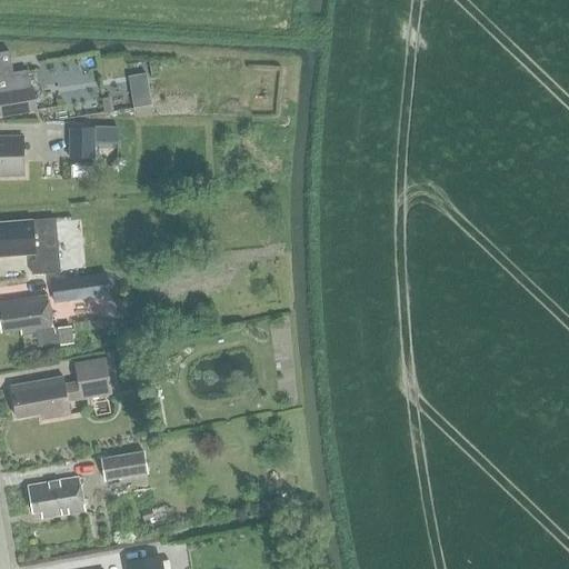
[(0,53),(0,119),(37,112),(32,89),(46,87),(42,69),(13,75),(10,52),(0,53)]
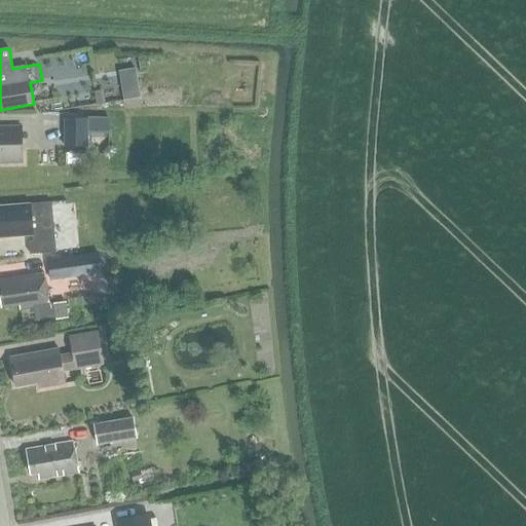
[(140,98),(138,84),(121,86),(123,101),(140,98)]
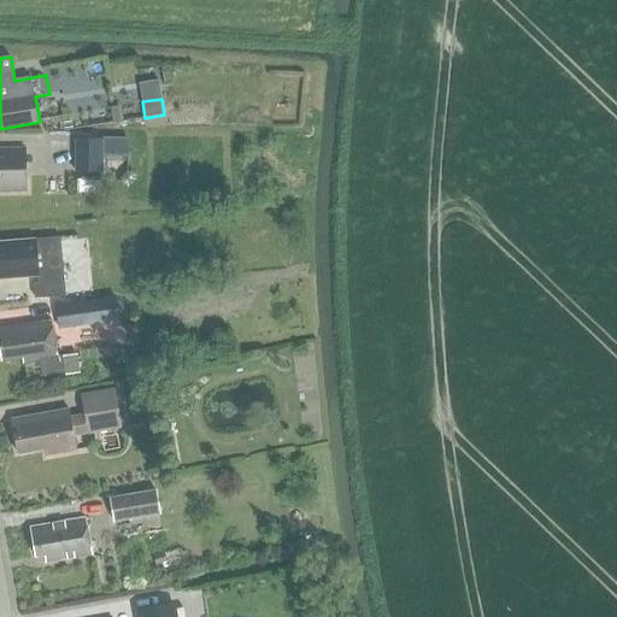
[(75,172),(104,172),(104,135),(76,135),(75,172)]
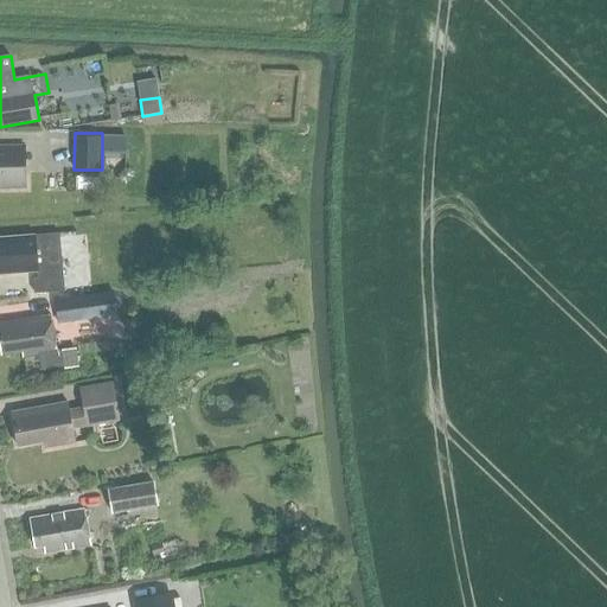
[(0,189),(25,189),(25,147),(0,147),(0,189)]
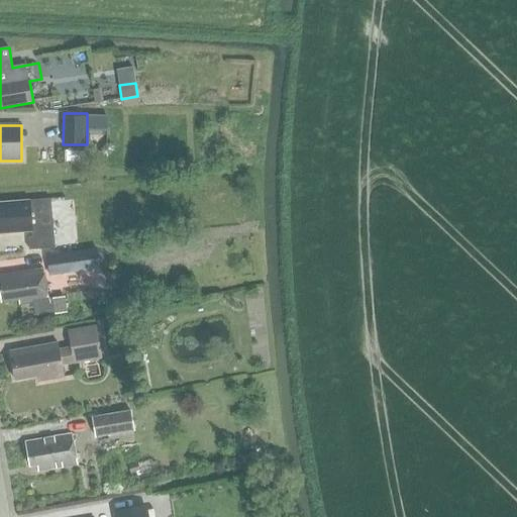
[(56,247),(52,208),(50,198),(0,203),(0,233),(32,230),(33,237),(29,237),(30,249),(56,247)]
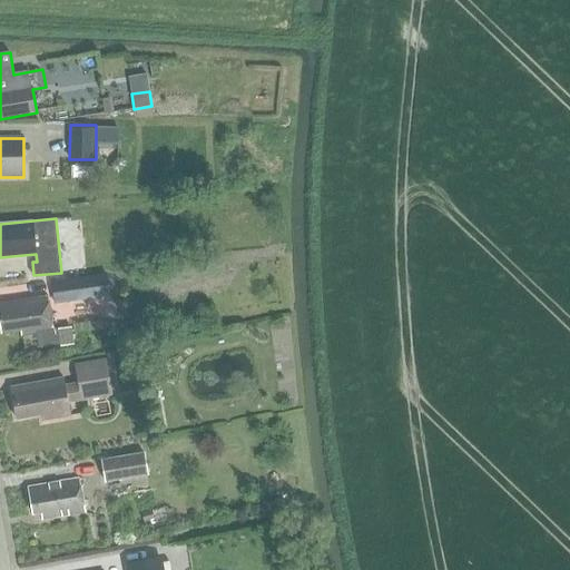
[(110,296),(107,274),(51,283),(55,305),(110,296)]
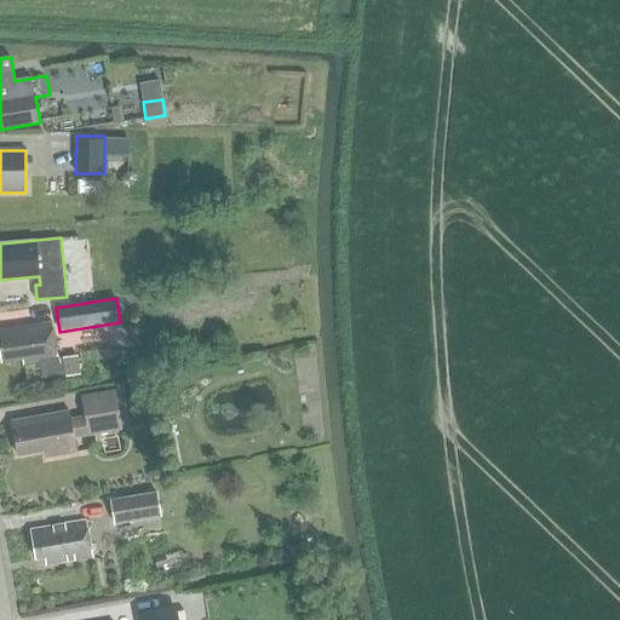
[(58,359),(53,323),(0,329),(0,351),(1,363),(24,360),(24,365),(41,362),(42,378),(65,375),(63,357),(58,359)]
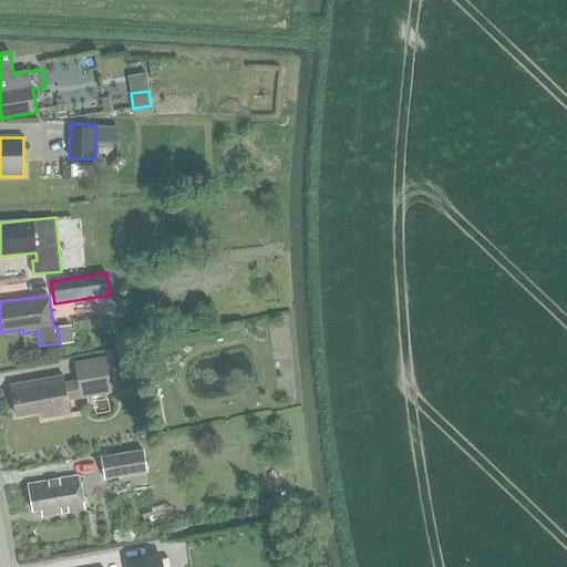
[(112,393),(105,358),(75,363),(79,385),(65,388),(64,377),(11,385),(17,418),(42,413),(43,419),(71,414),(69,401),(112,393)]
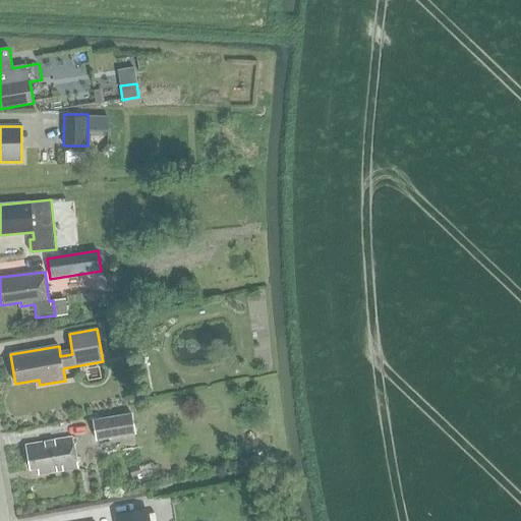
[(131,412),(92,420),(96,442),(135,433),(131,412)]
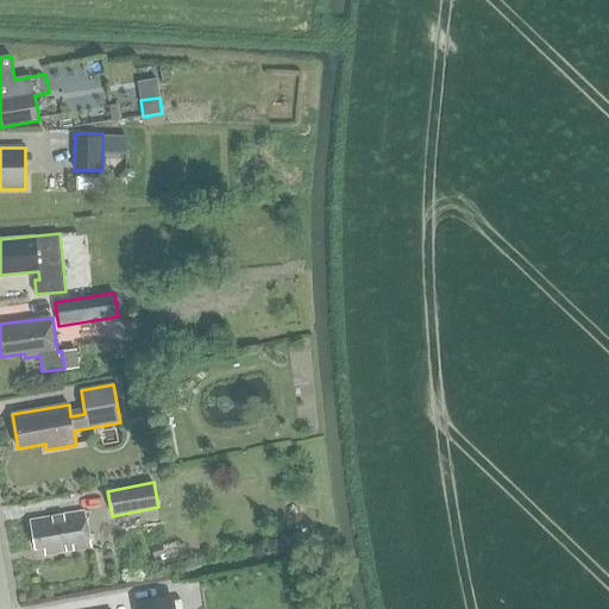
[(92,547),(86,512),(31,521),(36,550),(44,548),(45,556),(92,547)]
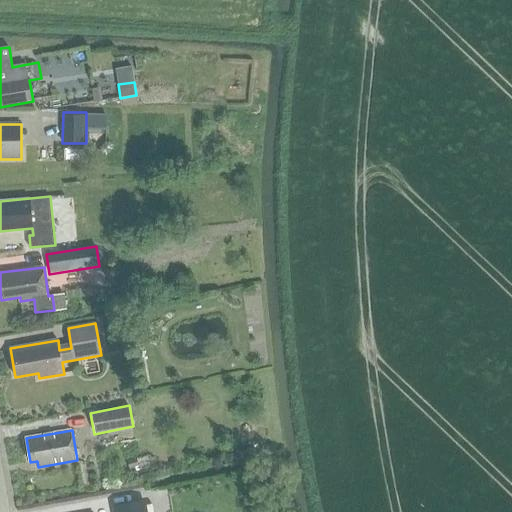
[(114,507),(115,511),(146,511),(145,502),(114,507)]
